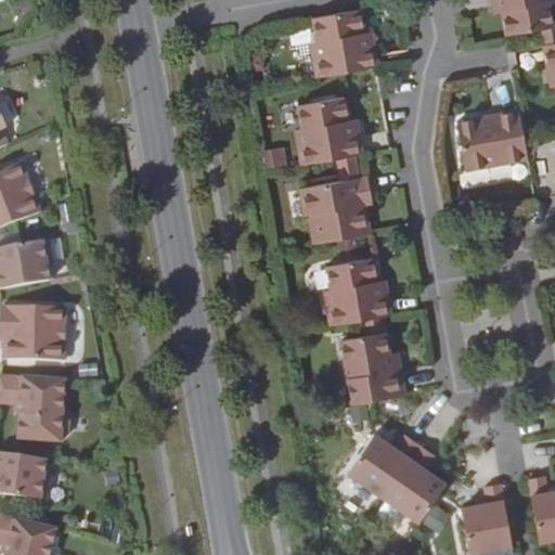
[(500,0),(506,38),(554,28),(549,0),(500,0)]
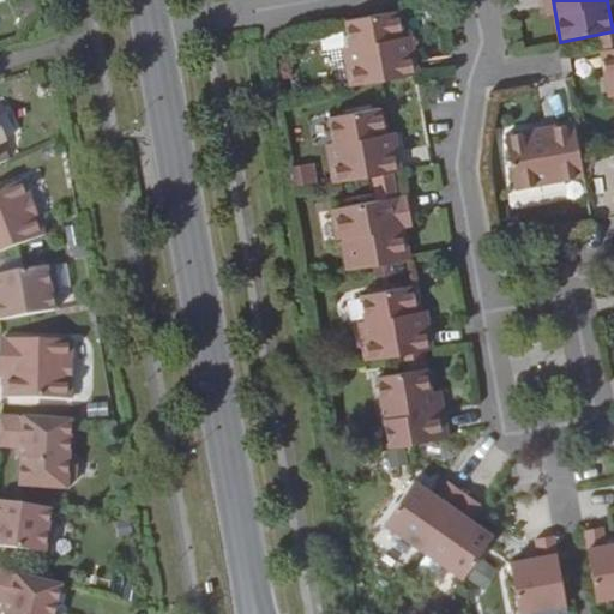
[(397,12),(347,22),(355,66),(347,67),(350,88),(414,77),(419,76),(414,54),(405,55),(397,12)]
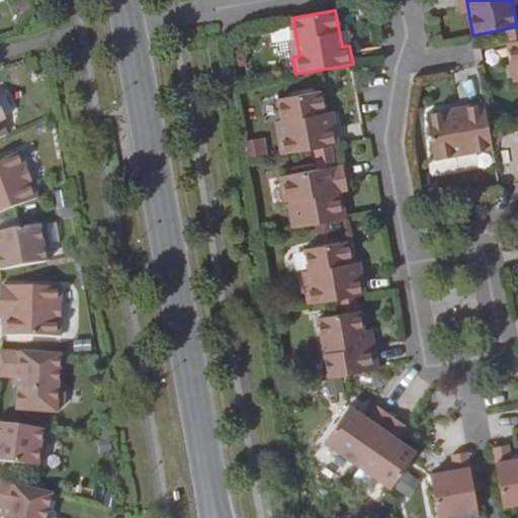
[(517,40),(508,42),(512,67),(517,66),(517,68),(517,40)]
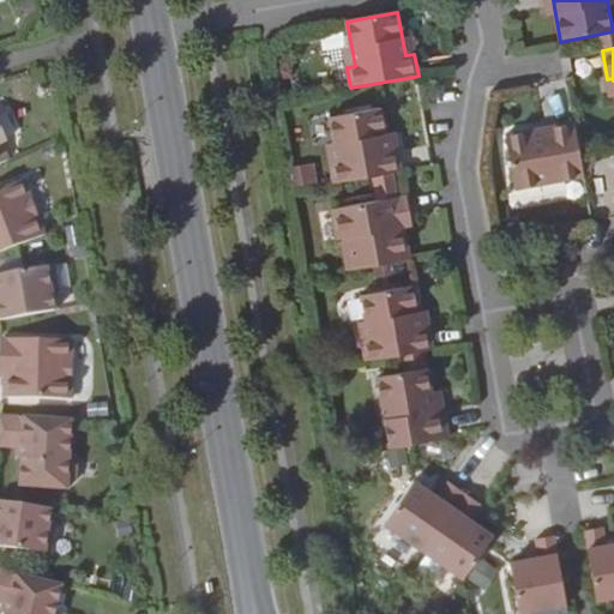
[(330,162),(333,185),(401,172),(398,150),(390,152),(383,108),(330,116),(338,161),(330,162)]
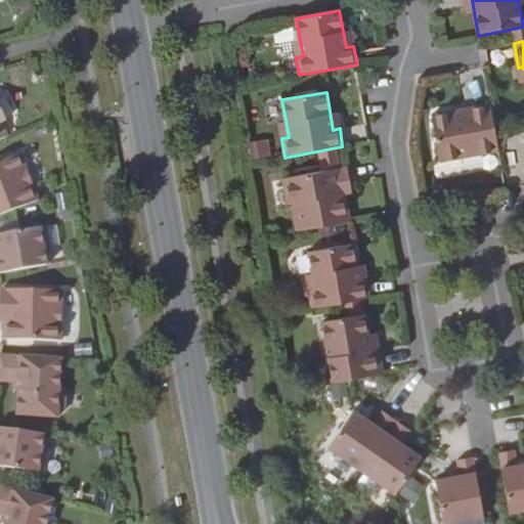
[(498,150),(493,125),(489,104),(471,107),(473,116),(456,119),(455,111),(431,115),(438,161),(498,150)]
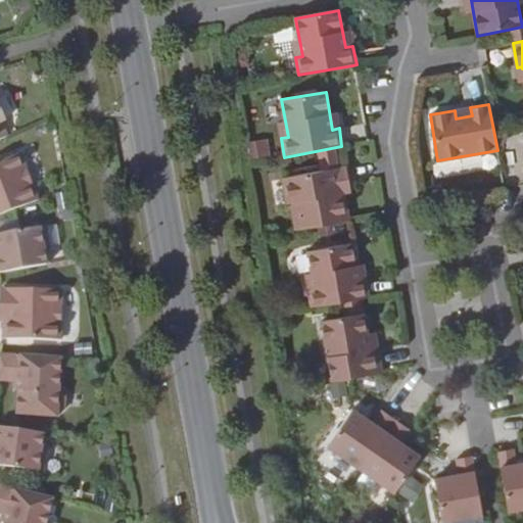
[(250,160),(271,156),(268,139),(247,143),(250,160)]
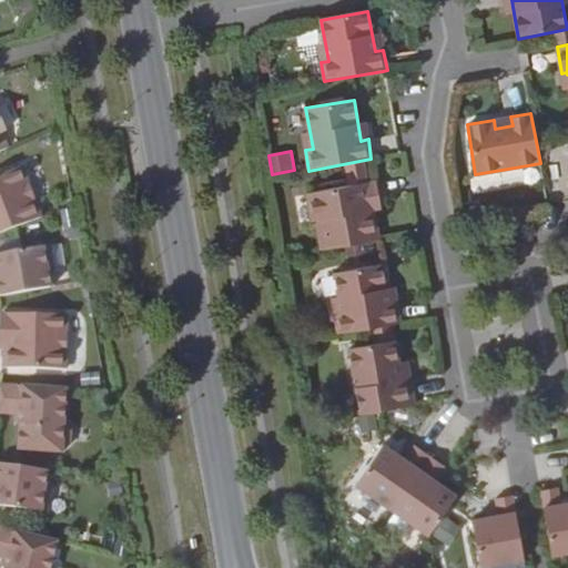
[(0,233),(42,217),(22,168),(0,175),(0,233)]
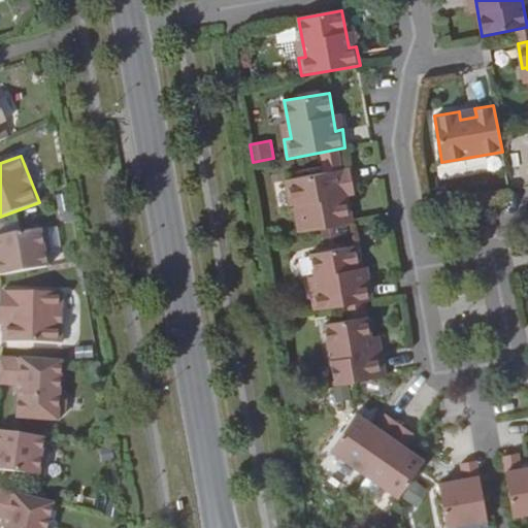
[(294,206),(299,234),(352,224),(347,194),(342,195),(341,188),(352,187),(349,169),(285,180),(290,207),(294,206)]
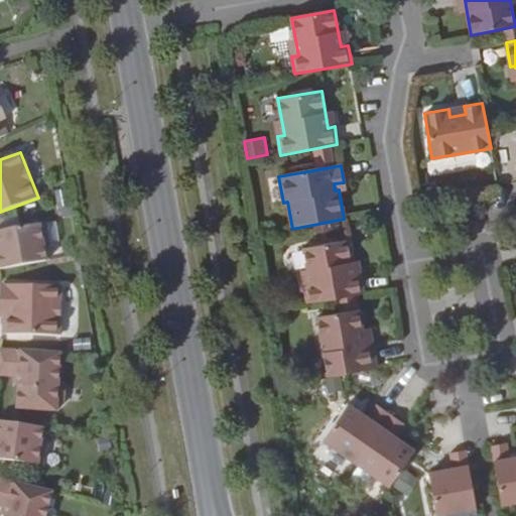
[(48,245),(44,223),(0,231),(0,269),(46,261),(43,247),(48,245)]
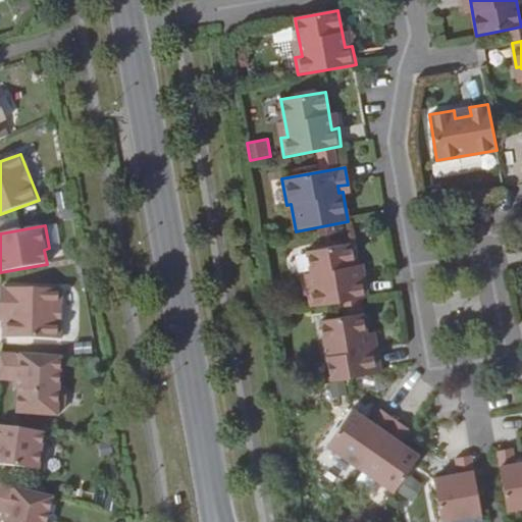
[(308,292),(311,308),(367,298),(364,279),(357,280),(351,245),(306,253),(313,291),(308,292)]
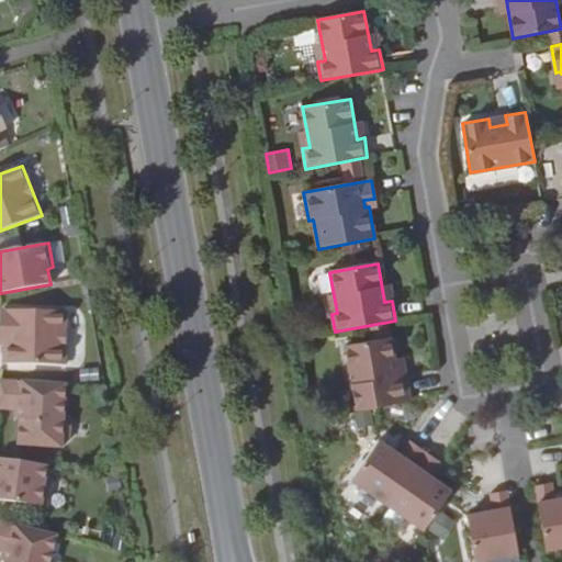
[(66,312),(1,311),(0,330),(0,337),(10,338),(10,344),(3,344),(3,345),(3,364),(66,366),(66,312)]
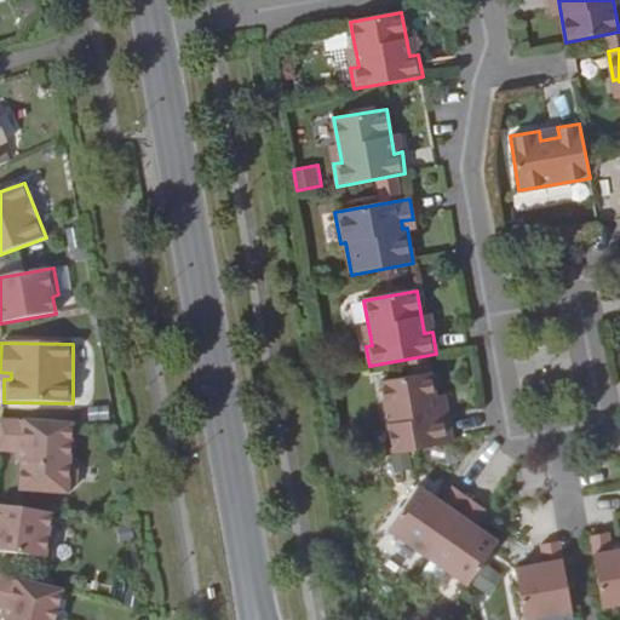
[(380,379),(392,454),(453,442),(448,412),(435,414),(432,399),(436,397),(432,371),(380,379)]
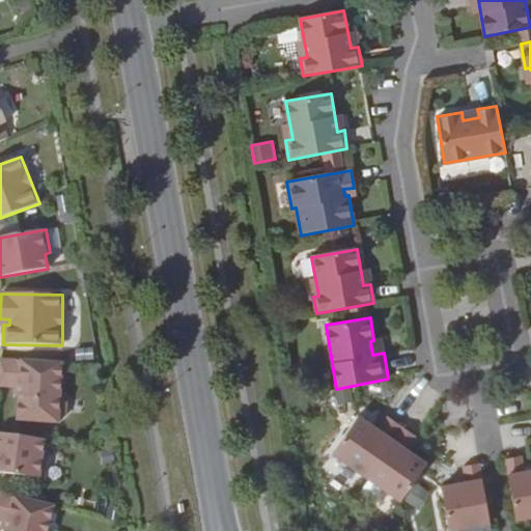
[(19,396),(17,421),(58,424),(58,419),(65,414),(66,400),(60,393),(62,364),(0,360),(0,361),(0,386),(15,388),(19,388),(19,396)]
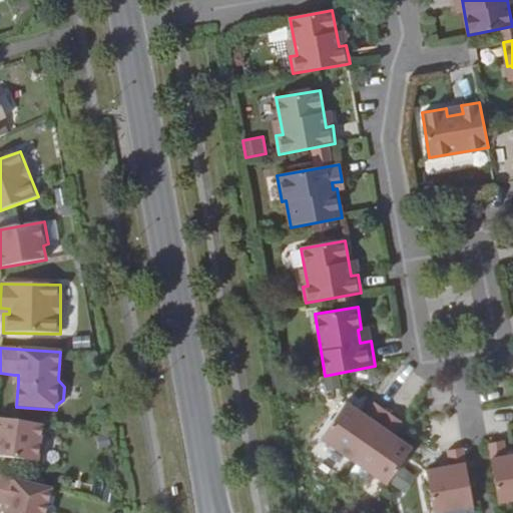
[(320,436),(353,460),(387,411),(375,402),(366,415),(345,401),(320,436)]
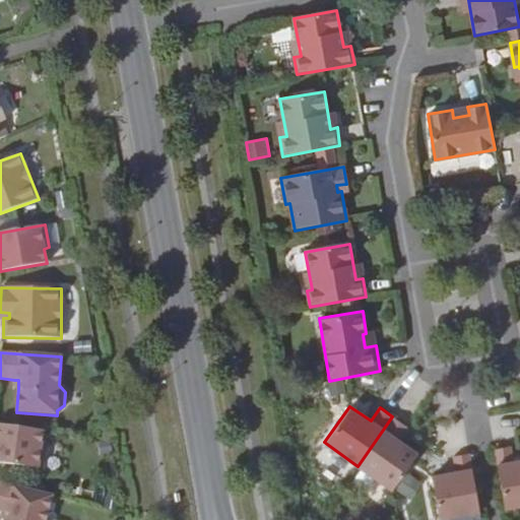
[(392,416),(358,466),(393,492),(418,455),(397,439),(405,427),(392,416)]
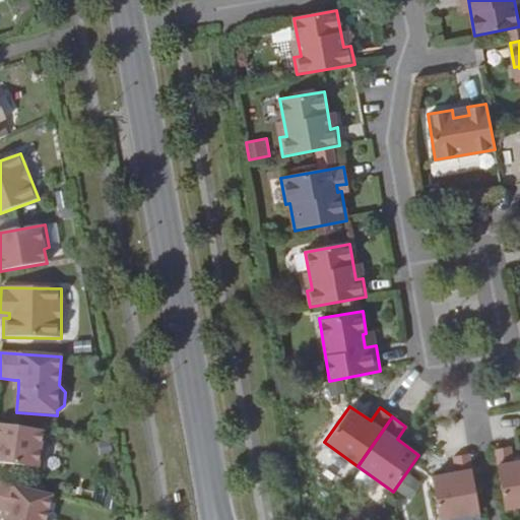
[(42,447),(44,432),(0,425),(0,463),(44,470),(47,447),(42,447)]
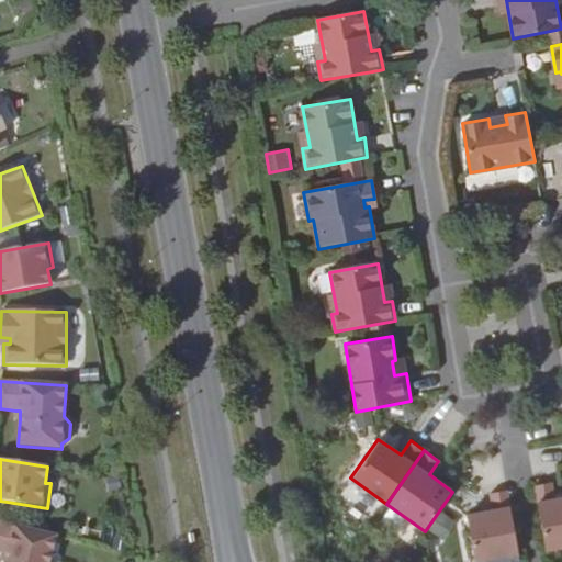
[(534,486),(546,550),(561,547),(561,497),(555,499),(552,483),(534,486)]
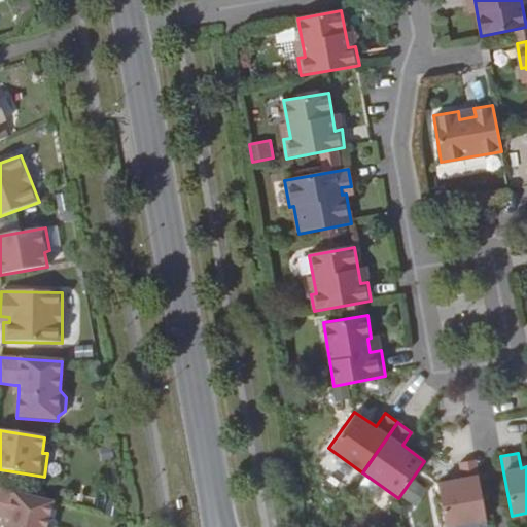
[(444,526),(446,526),(487,520),(476,460),(459,462),(462,479),(437,483),(444,526)]
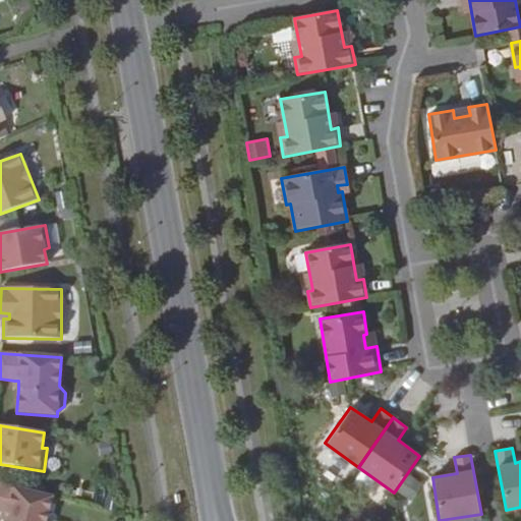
[(4,520),(46,520),(53,498),(0,484),(0,511),(2,513),(7,513),(4,520)]
